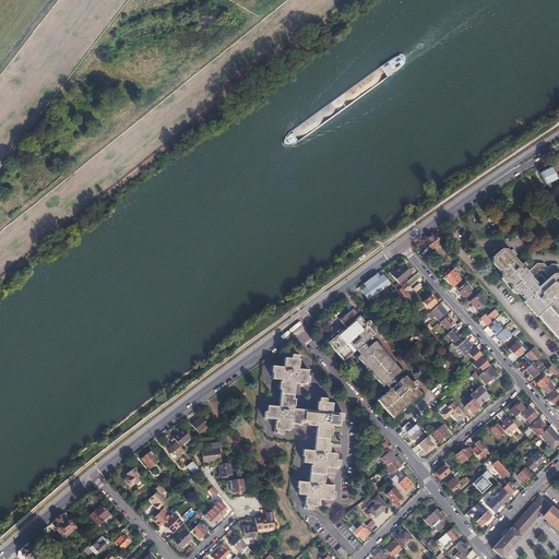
[(552,167),(540,173),(546,185),(558,179),(552,167)]
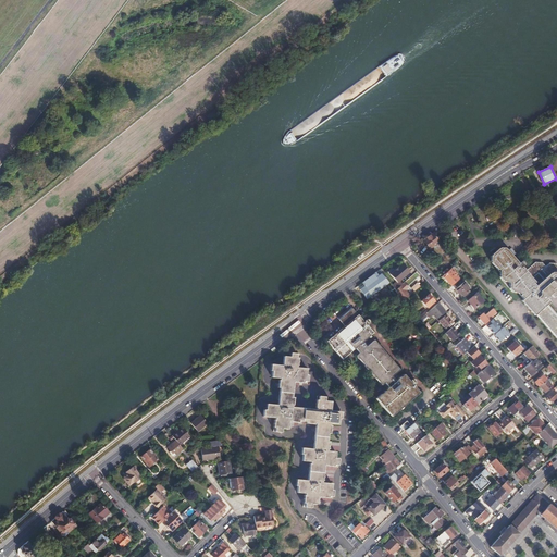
[(430,233),(424,237),(425,238),(424,240),(430,248),(440,242),(433,233),(431,235),(430,233)]
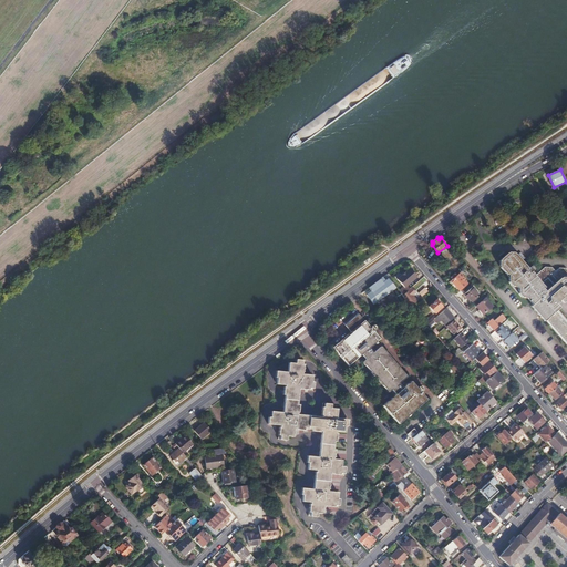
[(543,317),(566,343),(566,325),(555,311),(559,308),(557,306),(566,297),(566,270),(565,268),(558,268),(555,270),(552,267),(545,267),(536,275),(533,271),(535,269),(531,266),(528,268),(516,254),(511,254),(504,259),(503,266),(512,275),(511,279),(511,281),(523,297),(524,297),(525,296),(527,296),(533,303),(532,305),(543,317)]
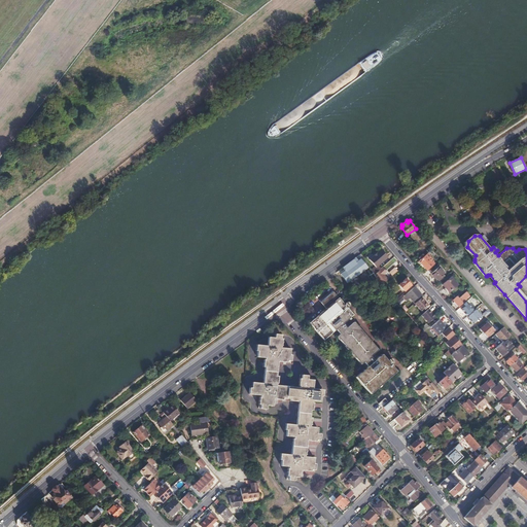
[(371,261),(377,268),(378,266),(388,257),(381,249),(373,256),(375,258),(371,261)]
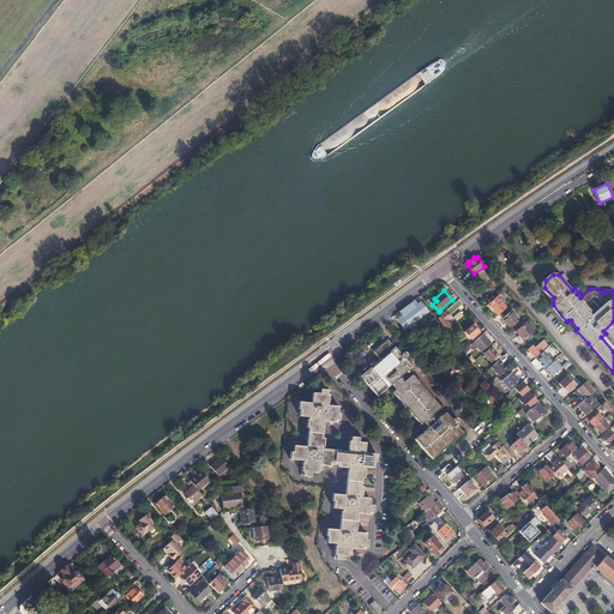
[(495,308),(499,314),(506,308),(495,296),(488,304),(494,309),(495,308)]
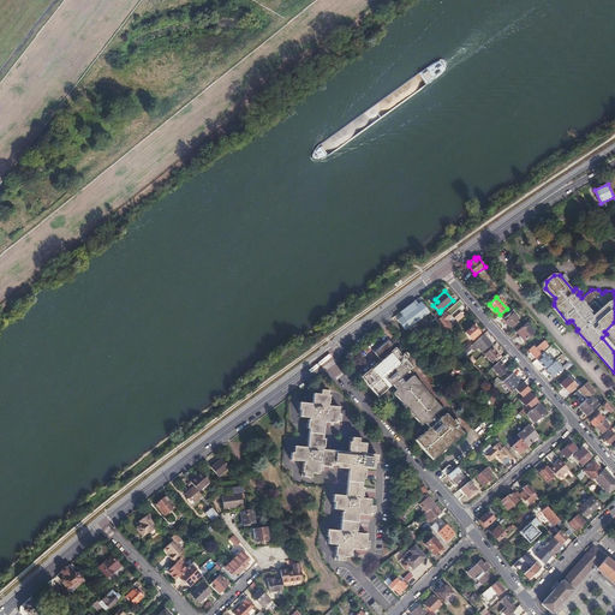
[(407,308),(395,316),(406,330),(429,312),(422,303),(423,302),(421,298),(407,308)]
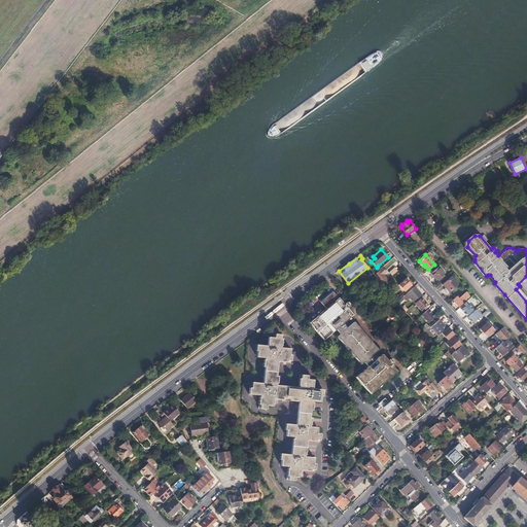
[(386,272),(382,268),(381,269),(375,274),(374,275),(375,276),(380,282),(383,285),(388,280),(383,274),(386,272)]
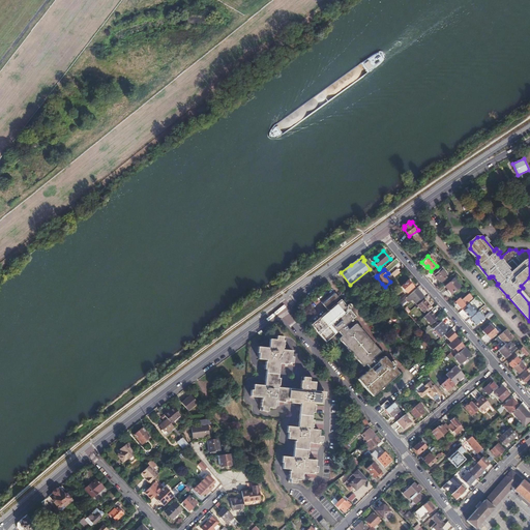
[(393,277),(400,272),(396,269),(391,273),(393,277)]
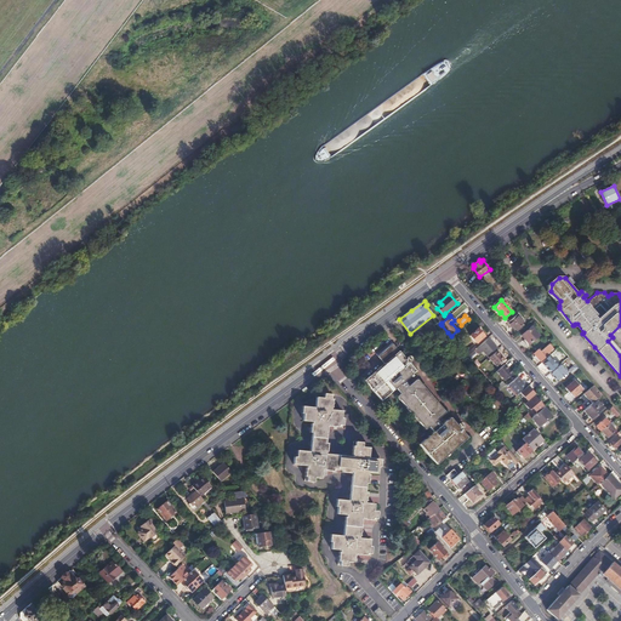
[(517,315),(508,323),(516,330),(524,323),(517,315)]
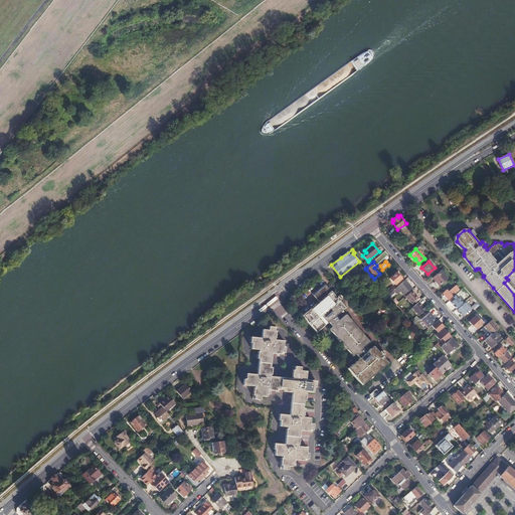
[(442,272),(434,279),(440,285),(448,279),(448,278),(442,272)]
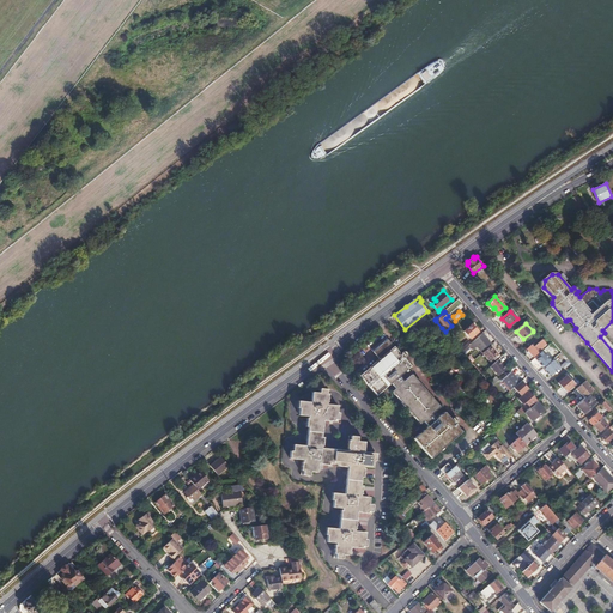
[(472,325),(465,332),(471,339),(478,332),(472,325)]
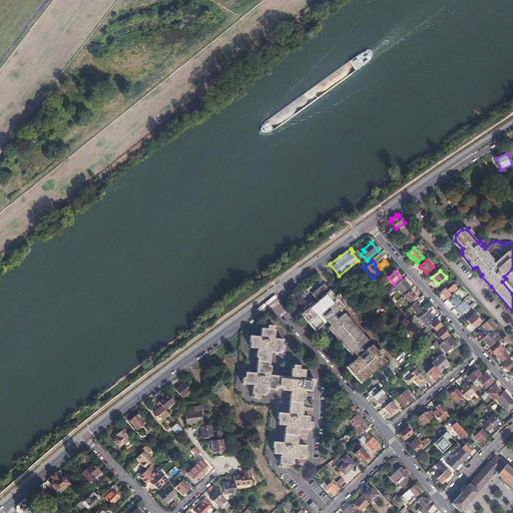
[(463,287),(456,279),(453,282),(460,289),(463,287)]
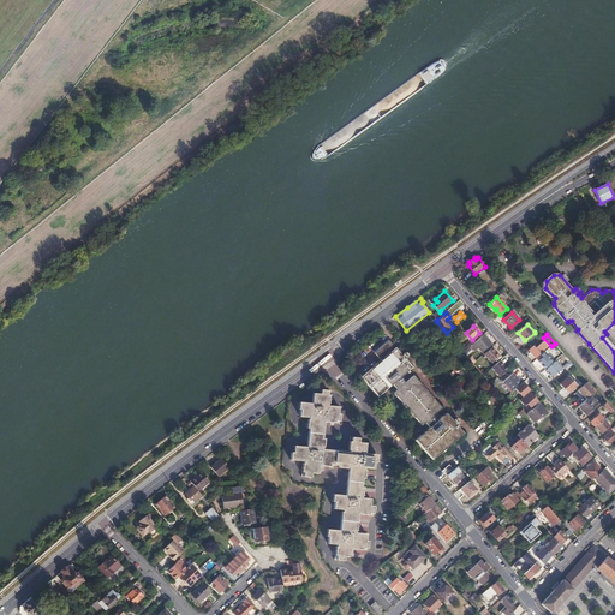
[(494,346),(483,335),(476,342),(485,353),(493,347),(494,346)]
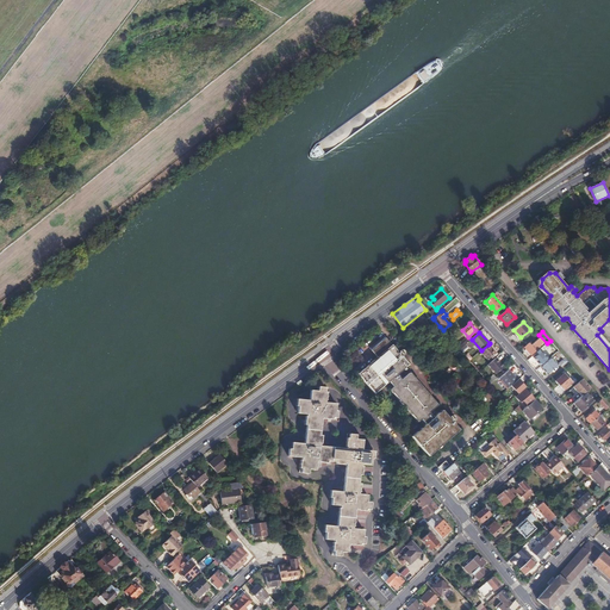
[(378,358),(392,346),(386,338),(372,350),(378,358)]
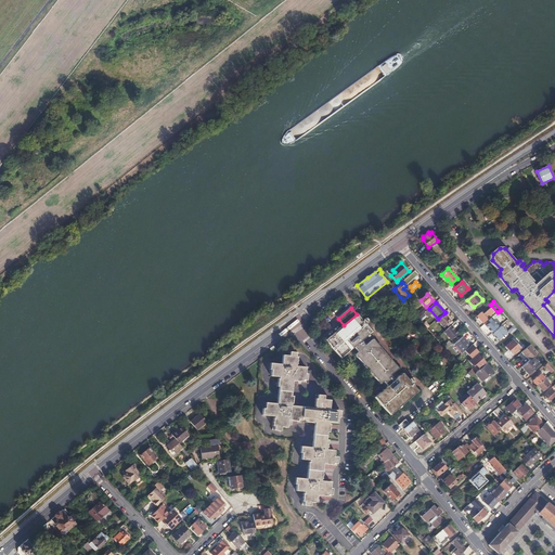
[(481,312),(477,315),(483,323),(488,319),(487,318),(494,311),(491,308),(483,314),(481,312)]
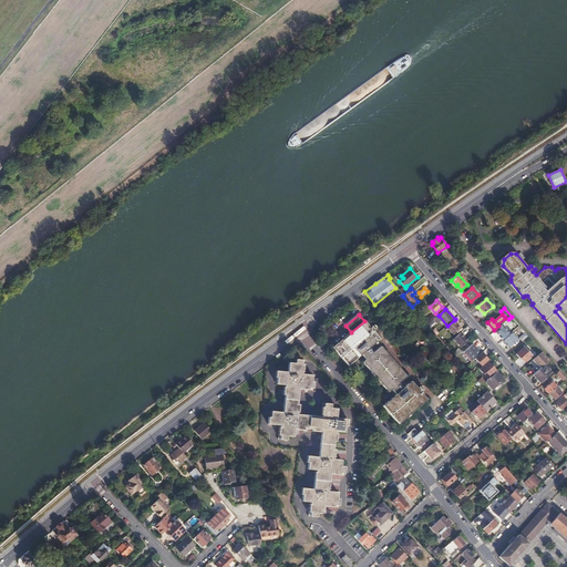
[(454,320),(447,326),(446,327),(453,334),(456,331),(459,333),(462,329),(454,320)]
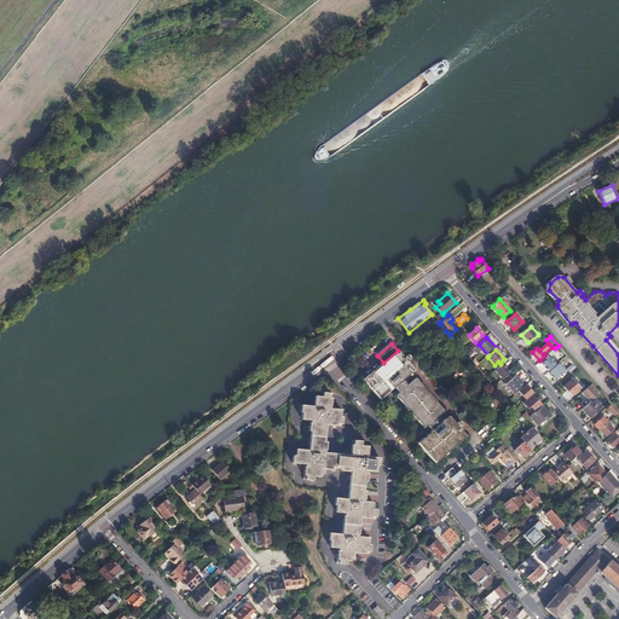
[(415,370),(398,351),(383,363),(364,380),(381,399),(394,387),(395,388),(399,393),(397,395),(424,428),(427,426),(432,429),(433,431),(418,443),(435,463),(466,437),(449,417),(440,424),(439,422),(435,418),(444,411),(416,379),(408,386),(403,380),(415,370)]
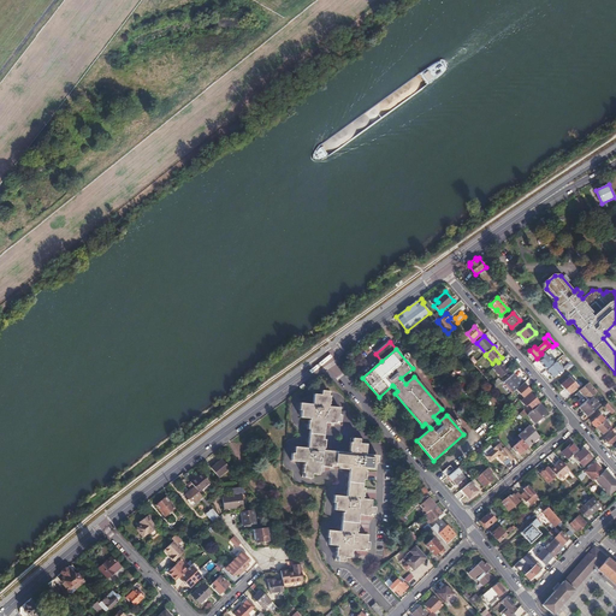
[(544,359),(539,362),(546,369),(555,362),(545,353),(542,356),(544,359)]
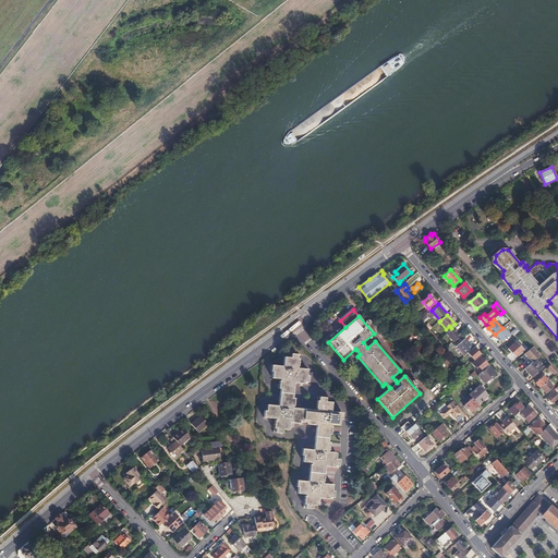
[(511,320),(509,323),(514,328),(511,332),(514,336),(520,330),(511,320)]
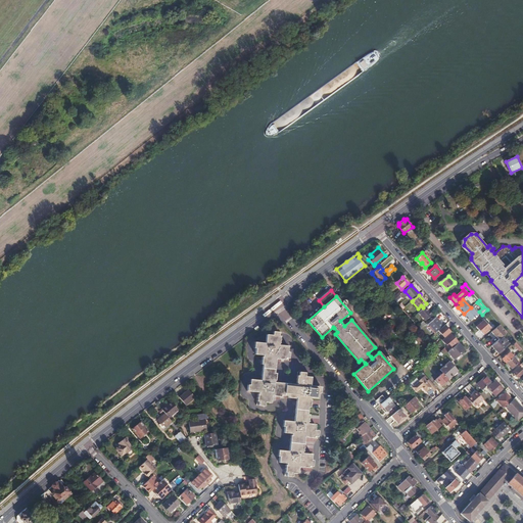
[(432,315),(425,307),(419,313),(425,321),(432,315)]
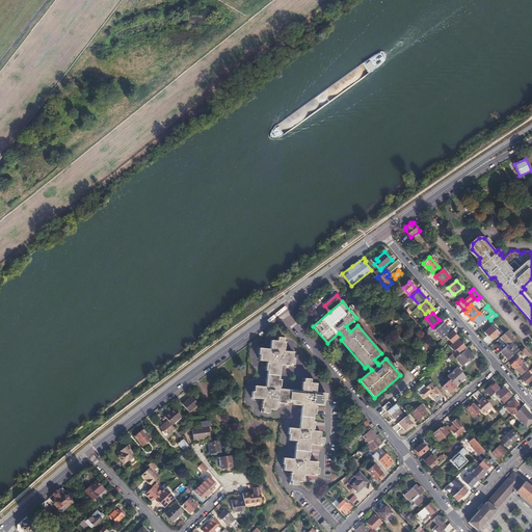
[(481,313),(473,320),(478,326),(486,319),(481,313)]
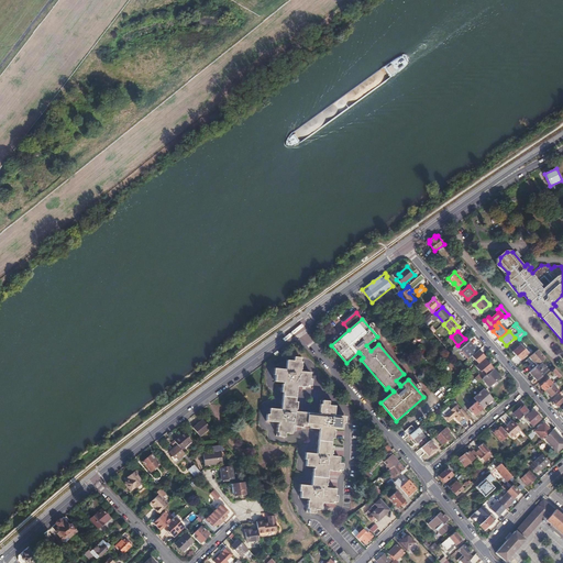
[(462,349),(470,359),(472,356),(477,351),(470,342),(462,349)]
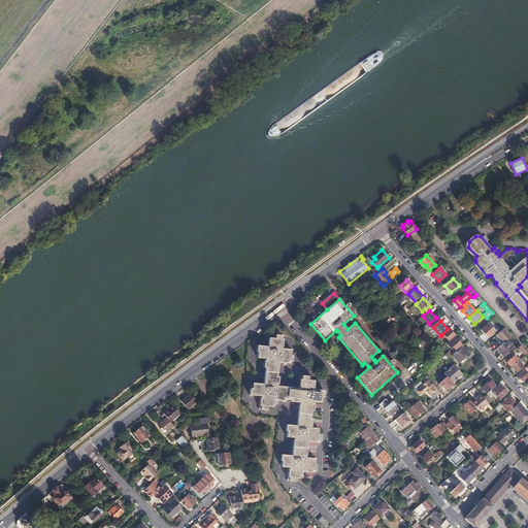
[(489,323),(481,330),(488,337),(496,331),(489,323)]
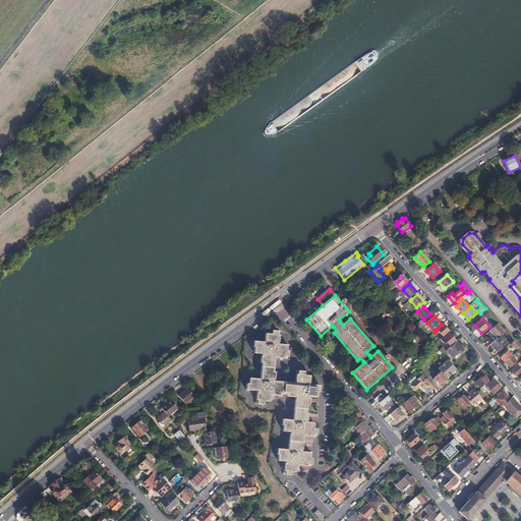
[(425,324),(433,333),(435,332),(427,323),(425,324)]
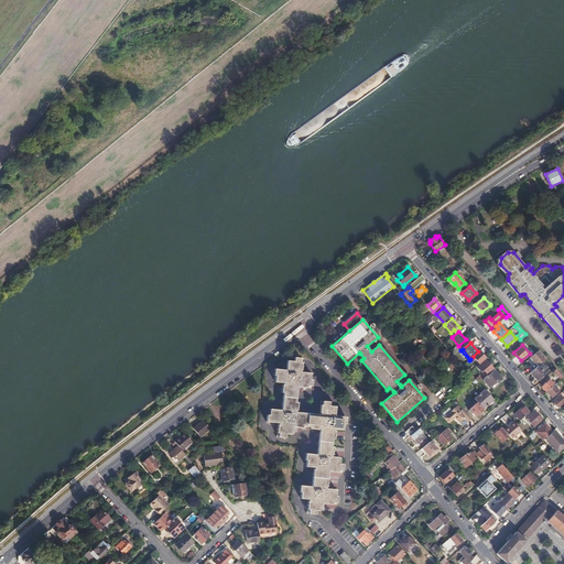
[(478,351),(473,357),(479,364),(486,358),(479,350),(478,351)]
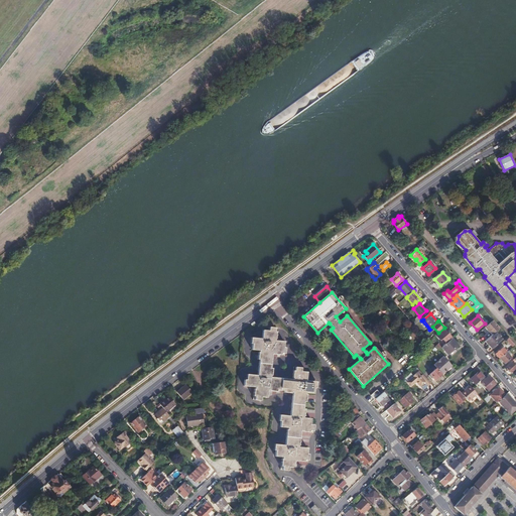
[(497,324),(494,320),(485,328),(490,332),(491,331),(494,334),(496,332),(499,330),(495,326),(497,324)]
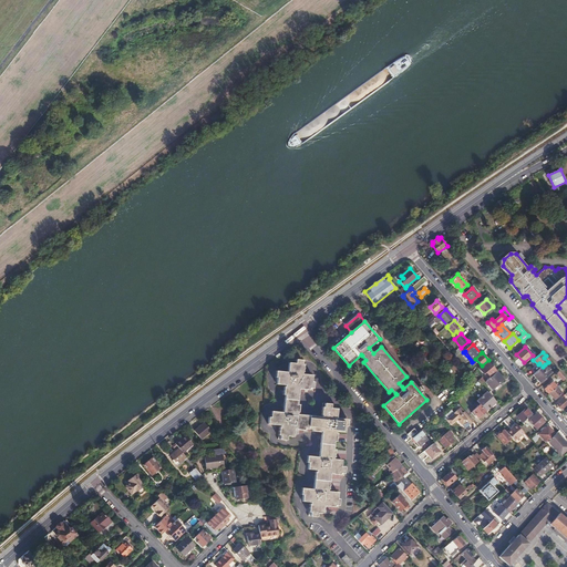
[(305,429),(309,429),(310,416),(297,414),(297,412),(299,413),(299,404),(297,404),(299,389),(312,391),(313,382),(312,382),(312,375),(302,374),(302,372),(303,372),(305,360),(297,360),(296,363),(289,363),(288,372),(279,371),(277,384),(286,385),(286,388),(285,388),(284,395),(285,395),(282,413),(272,412),(272,418),(271,418),(269,418),(268,424),(280,425),(280,428),(279,428),(278,439),(287,440),(287,436),(294,436),(295,429),(297,429),(297,430),(303,431),(305,429)]
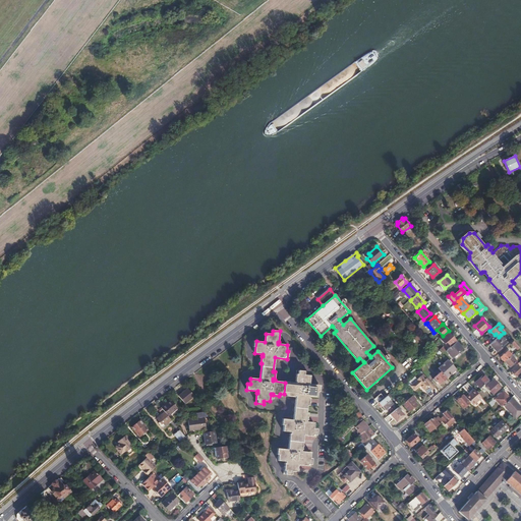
[(446,342),(451,347),(456,341),(449,333),(444,337),(441,340),(444,343),(446,342)]
